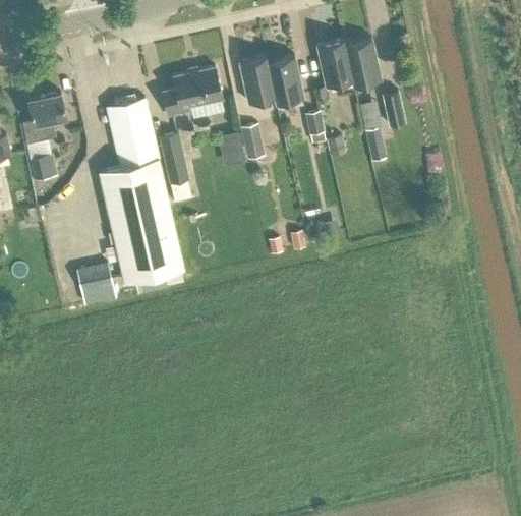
[(326,89),(352,82),(353,82),(344,47),(345,46),(344,41),(316,47),(326,89)]
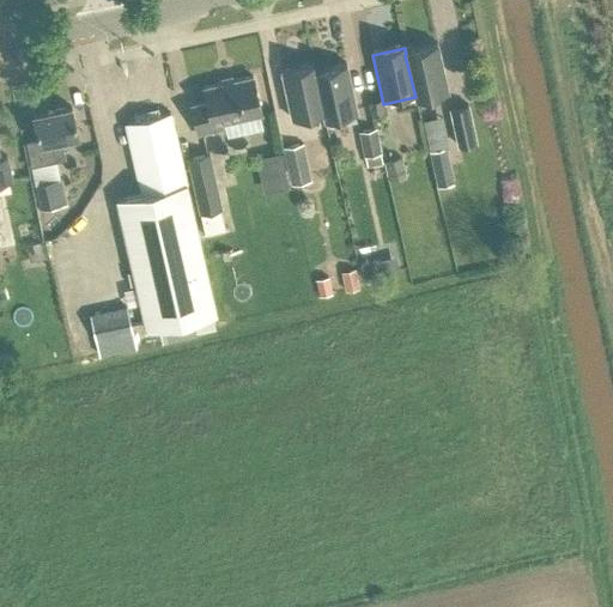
[(416,104),(448,97),(437,48),(406,54),(405,55),(416,97),(414,97),(416,104)]
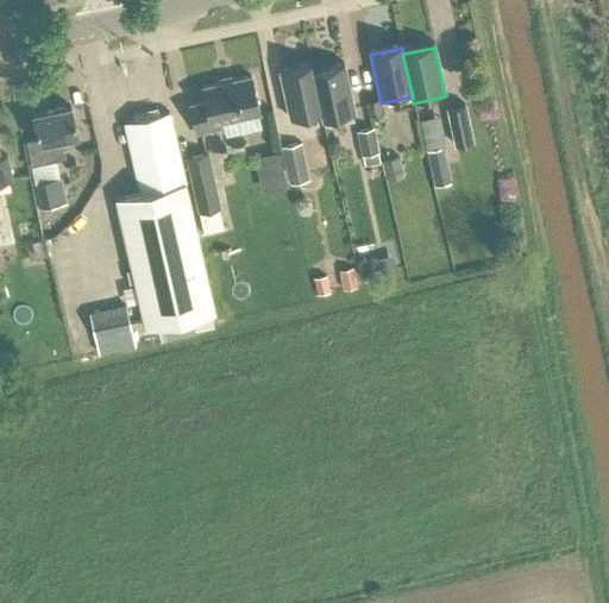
[(290,123),(321,117),(321,115),(312,74),(313,74),(312,67),(280,74),(290,123)]
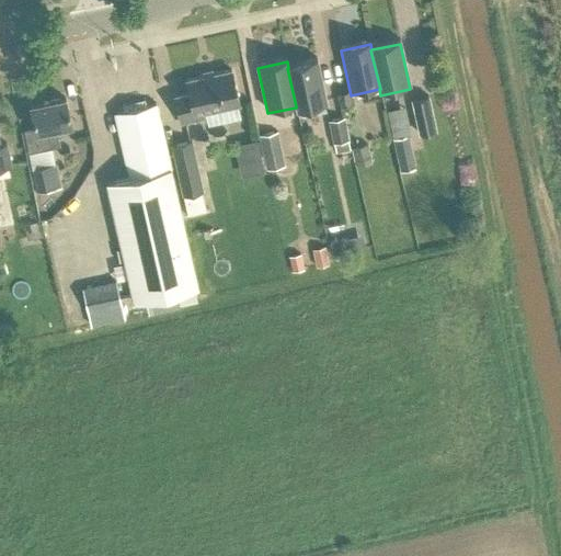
[(297,113),(327,108),(317,63),(288,68),(287,68),(296,106),(296,108),(297,113)]
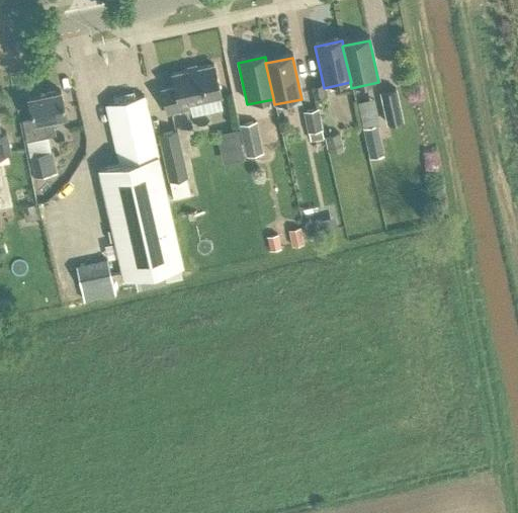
[(187,107),(221,100),(213,69),(172,78),(174,89),(161,92),(167,118),(188,113),(187,107)]
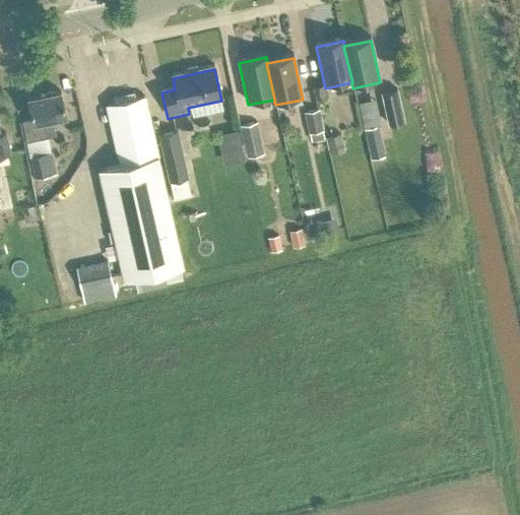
[(315,104),(326,101),(323,87),(312,90),(315,104)]
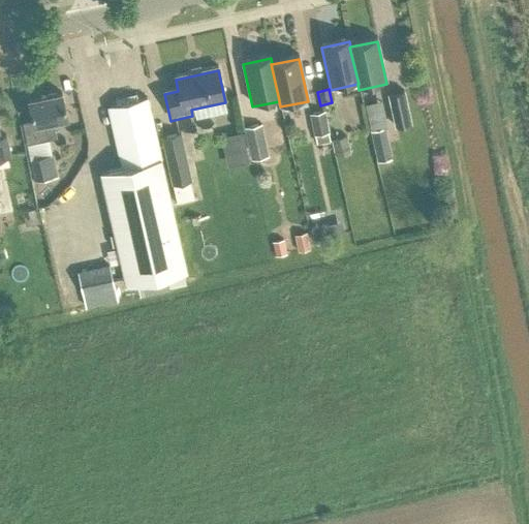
[(387,97),(395,130),(411,126),(404,93),(387,97)]
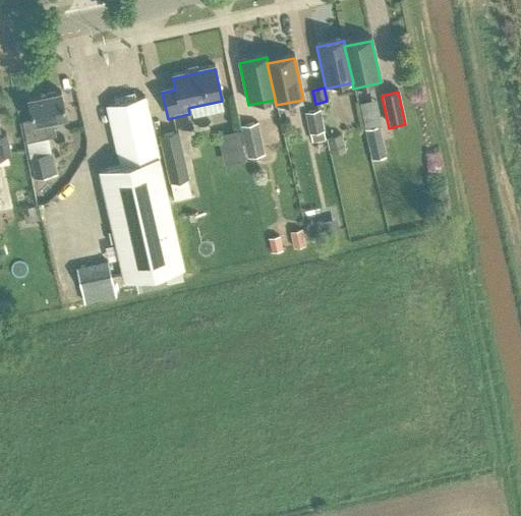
[(51,122),(66,119),(60,95),(27,102),(33,122),(21,125),(26,146),(48,140),(47,140),(55,138),(51,122)]
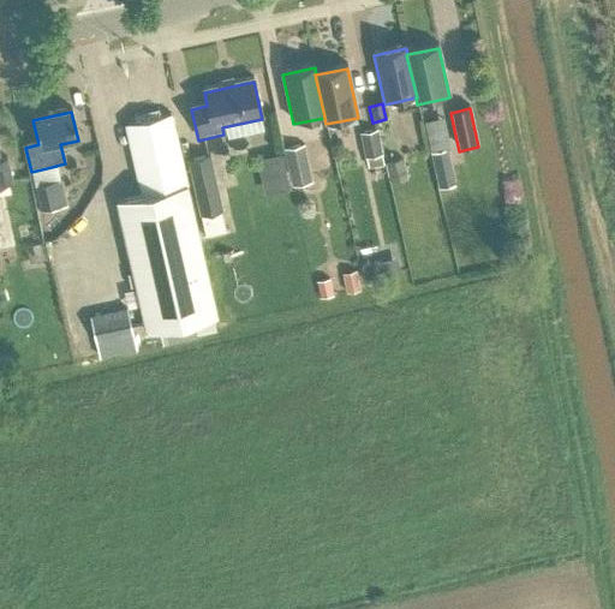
[(218,320),(187,189),(171,117),(126,127),(142,198),(117,204),(148,335),(218,320)]
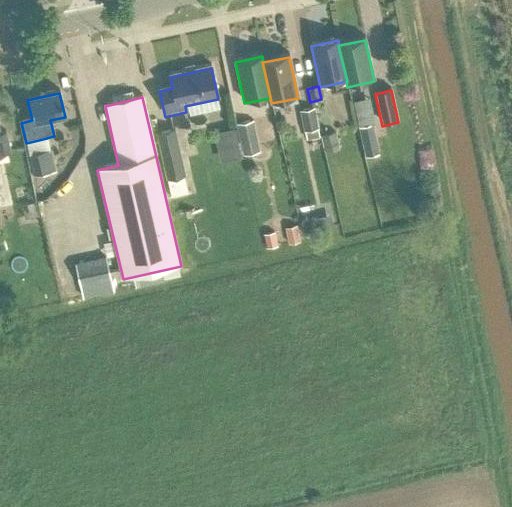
[(299,114),(303,134),(319,131),(314,111),(299,114)]
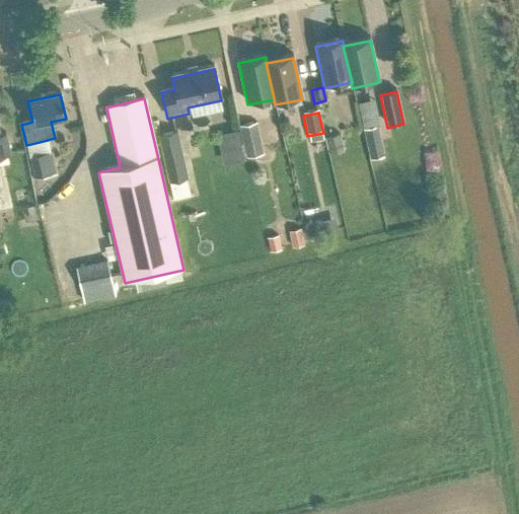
[(256,125),(240,129),(247,159),(264,156),(256,125)]
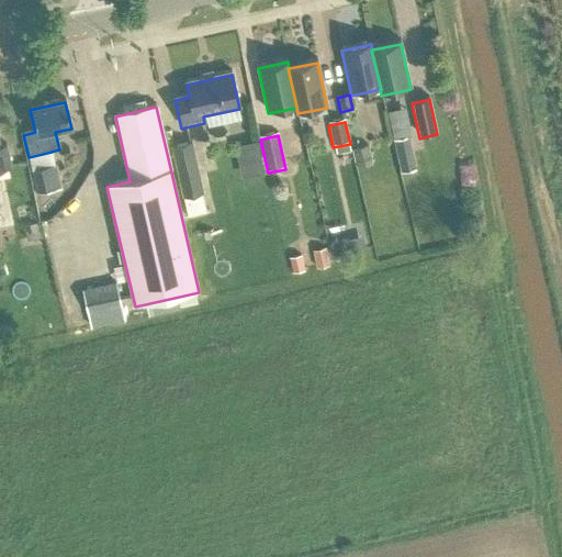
[(417,169),(408,138),(394,142),(402,173),(417,169)]
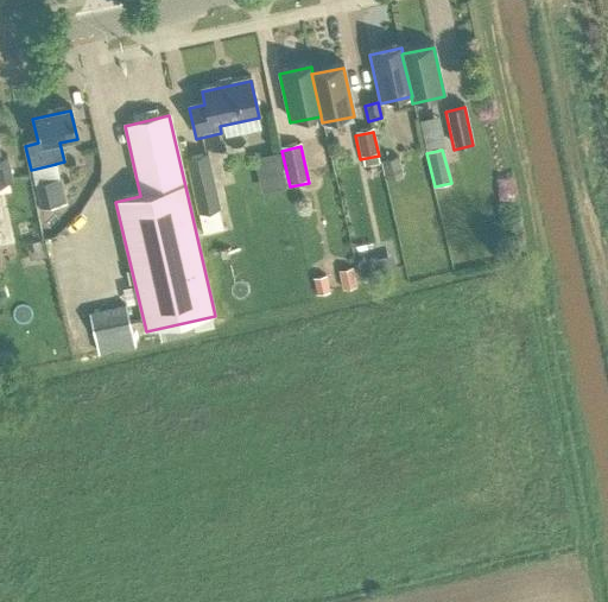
[(258,182),(283,176),(278,154),(253,160),(258,182)]
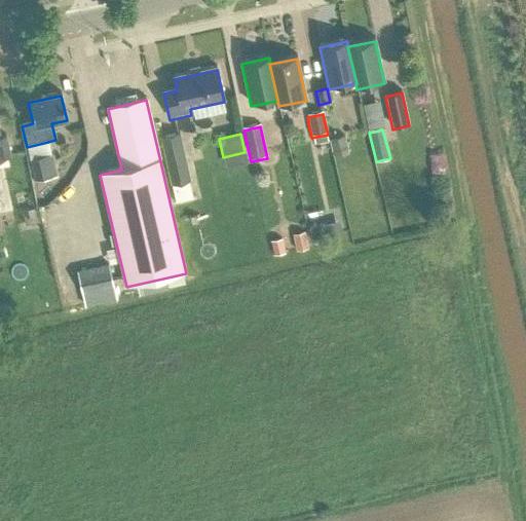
[(180,135),(160,140),(171,187),(191,183),(180,135)]
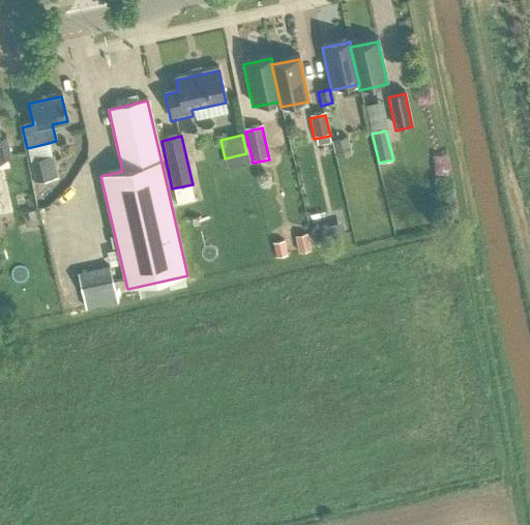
[(0,162),(10,159),(5,139),(0,140),(0,162)]
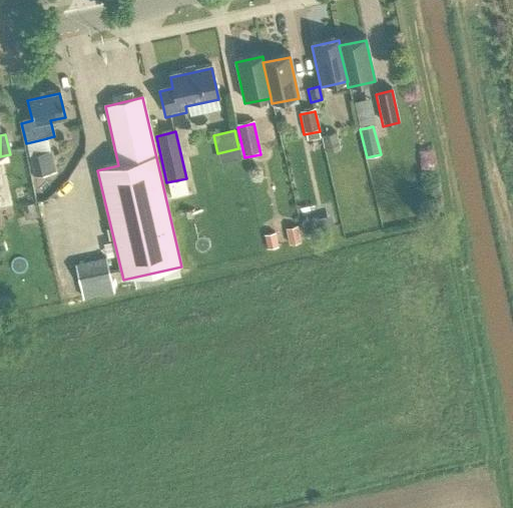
[(340,150),(337,134),(322,137),(325,153),(340,150)]
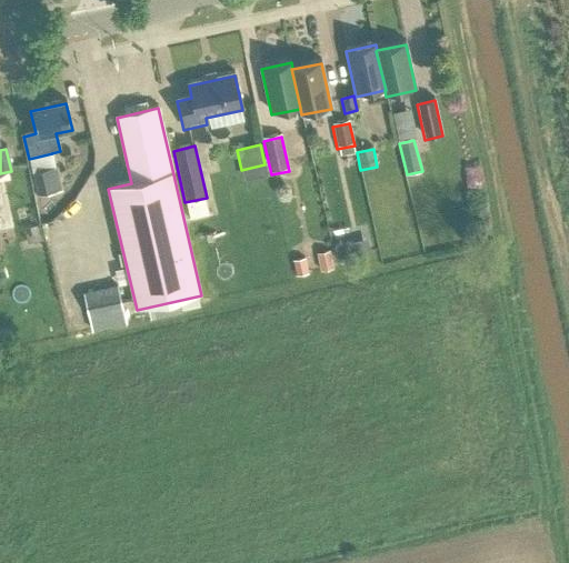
[(58,169),(32,174),(37,198),(62,192),(58,169)]
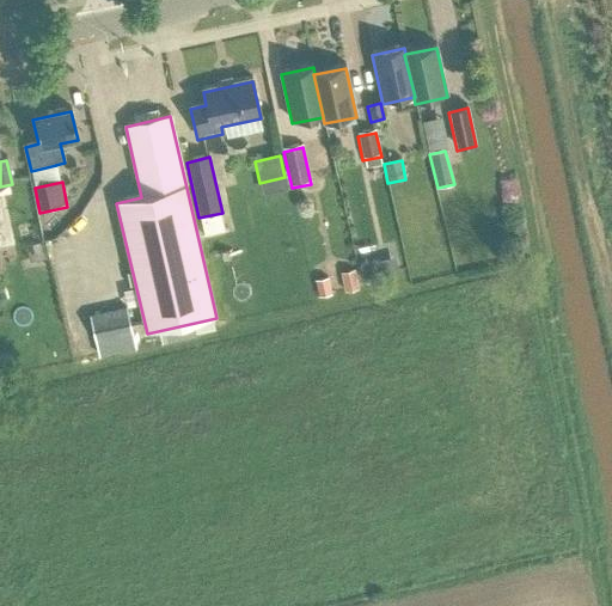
[(277,239),(292,237),(289,224),(275,227),(277,239)]
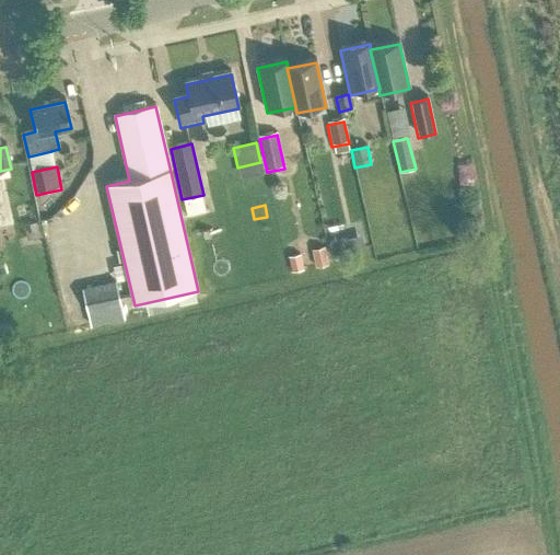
[(315,270),(327,268),(324,251),(311,253),(315,270)]
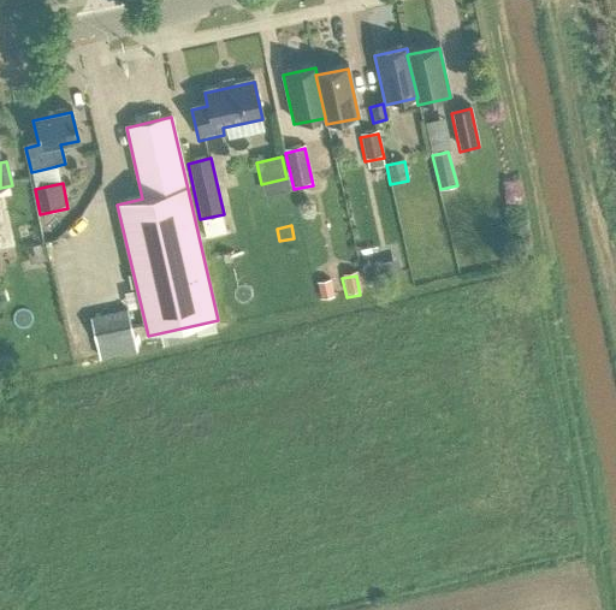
[(320,302),(333,300),(330,283),(317,286),(320,302)]
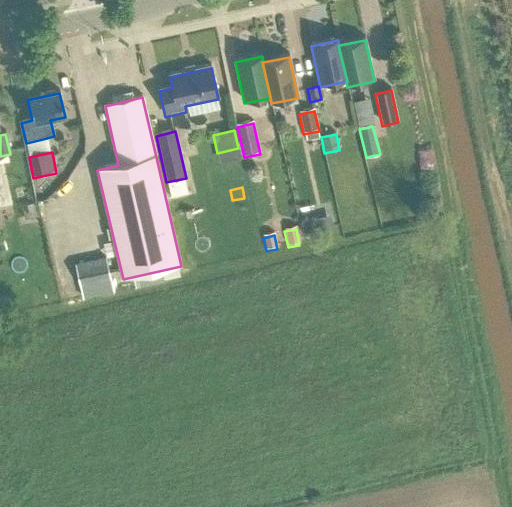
[(82,301),(113,294),(105,260),(75,266),(82,301)]
